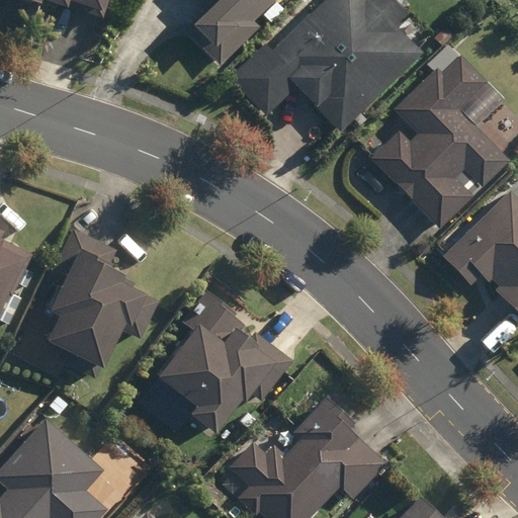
[(63,0),(104,11),(107,0),(63,0)]
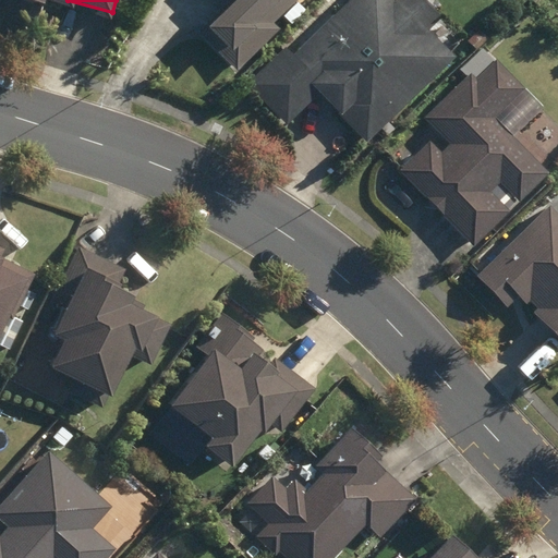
[(233,0),(207,27),(230,50),(270,7),(276,0),(233,0)]
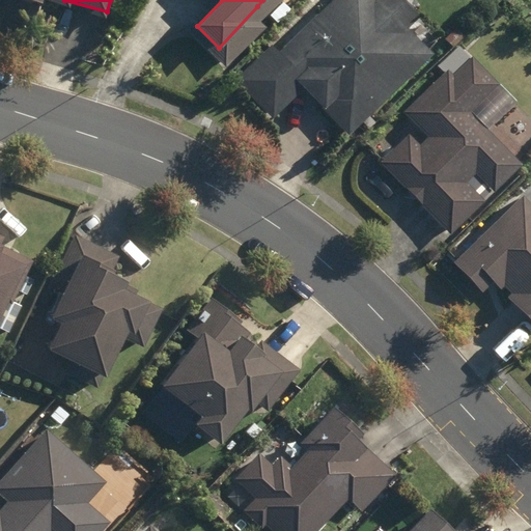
[(320,102),(346,131),(430,53),(387,5),(379,11),(368,0),(337,0),(283,50),(291,59),(283,65),(271,52),(241,80),(270,112),(306,80),(324,100),(320,102)]
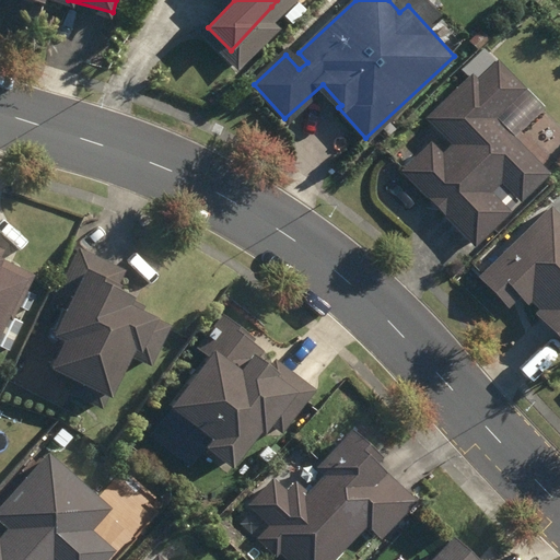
[(553,168),(497,114),(526,83),(499,57),(479,77),(473,70),(429,114),(455,140),(444,151),(431,139),(403,167),(479,242),(513,207),(493,188),(505,175),(526,196),(553,168)]
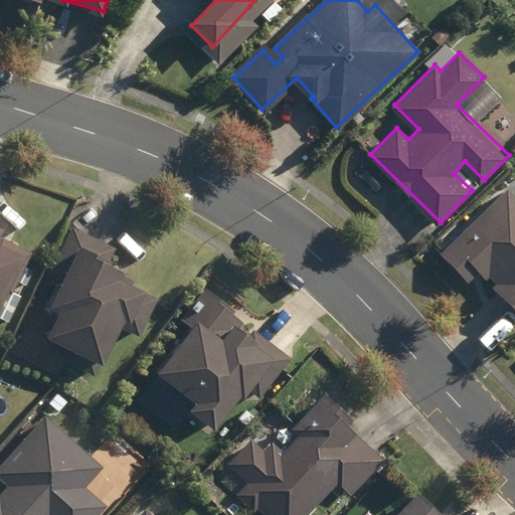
[(514,192),(510,187),(445,249),(471,278),(485,265),(501,282),(498,286),(514,304),(514,192)]
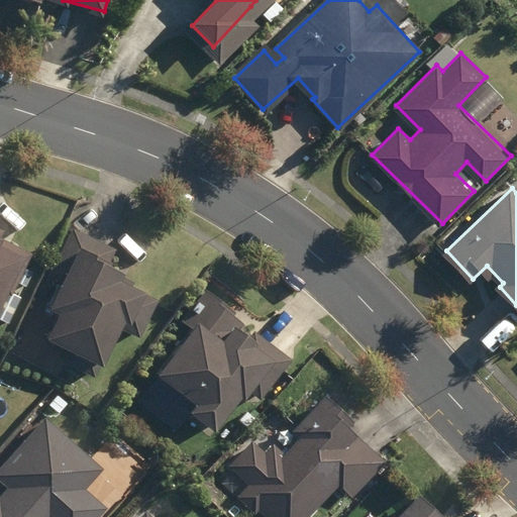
[(116,247),(73,227),(50,275),(65,281),(55,304),(64,308),(50,335),(73,345),(66,360),(96,376),(121,323),(142,333),(160,298),(122,280),(127,270),(109,262),(116,247)]
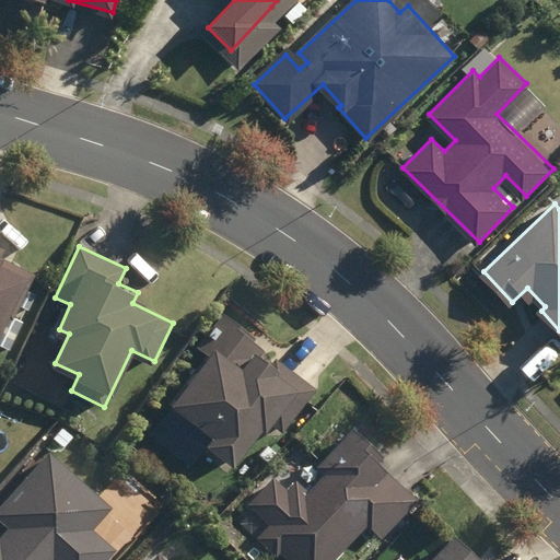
[(0,338),(33,271),(0,255),(2,252),(0,251),(0,338)]
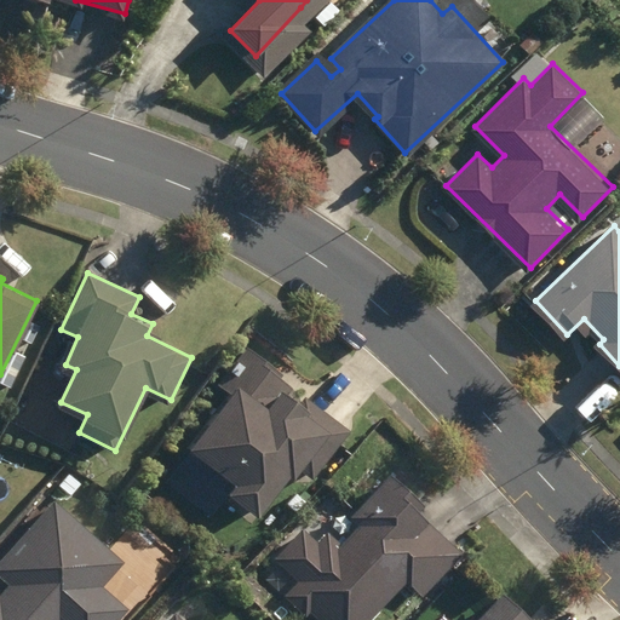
[(276,367),(248,345),(220,384),(234,392),(193,448),(237,480),(229,492),(259,514),(292,466),(310,480),(345,431),(287,389),(291,384),(274,371),(276,367)]
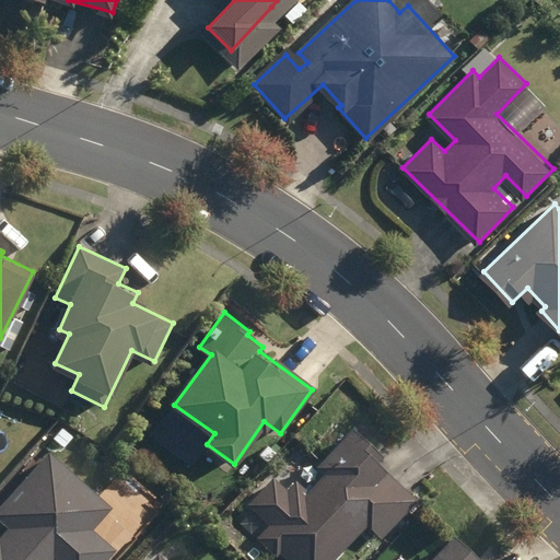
[(266,529),(299,559),(334,559),(370,522),(384,535),(420,498),(380,459),(385,455),(356,427),(322,463),(329,471),(310,493),(296,481),(289,490),(275,477),(252,501),(272,522),(266,529)]
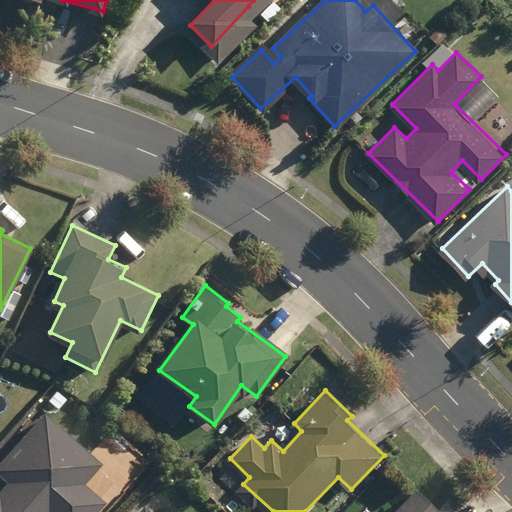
[(95,511),(105,501),(83,481),(101,461),(45,411),(0,460),(0,476),(5,481),(0,486),(0,511),(95,511)]
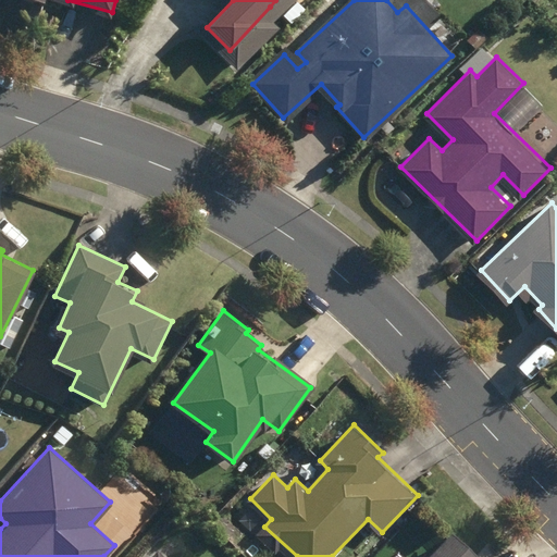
[(482,556),(456,532),(432,556),(482,556)]
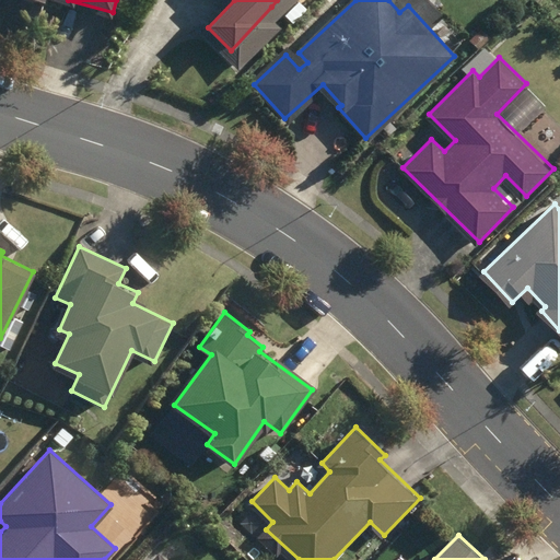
All buildings are outlined.
